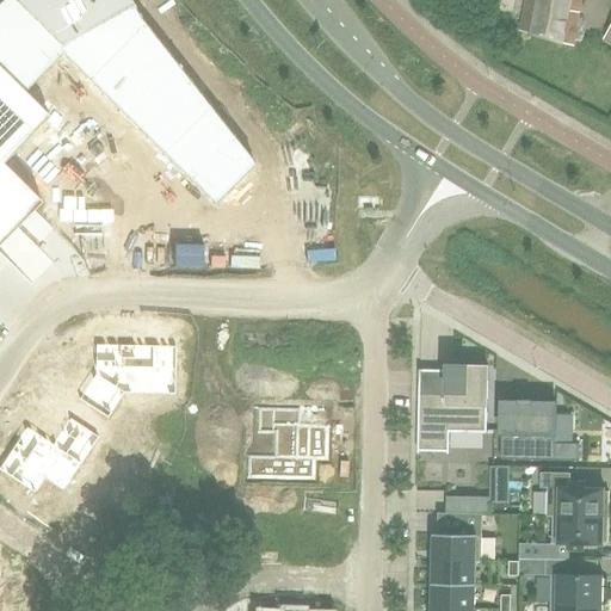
[(0,0),(0,67),(24,91),(61,54),(68,61),(214,207),(257,164),(141,17),(131,0),(0,0)]
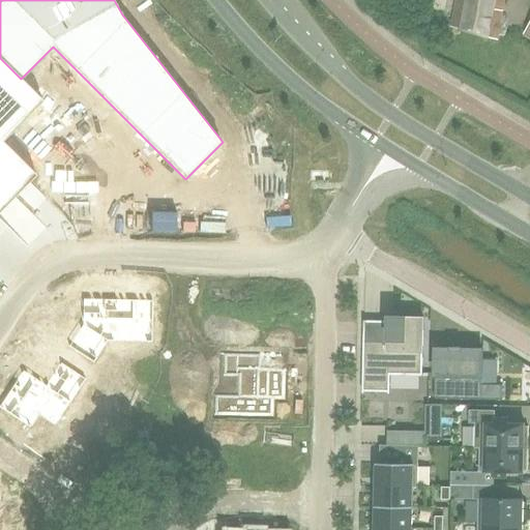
[(497,36),(503,0),(455,0),(451,26),(497,36)]
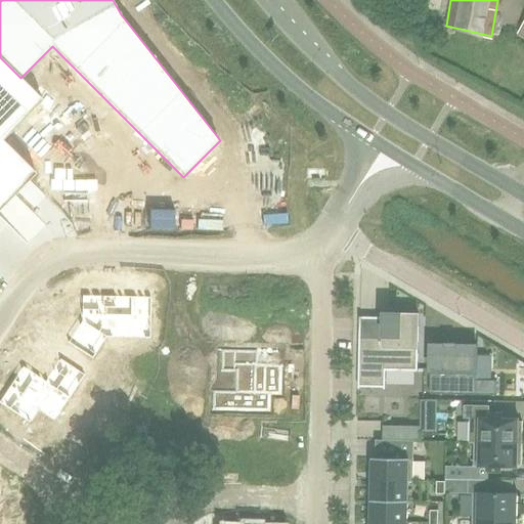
[(0,207),(35,172),(2,139),(42,99),(20,78),(0,57),(0,207)]
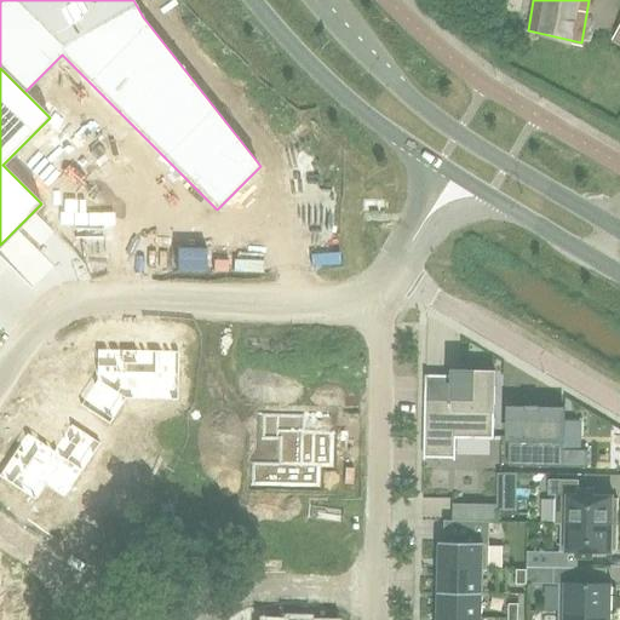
[(96,380),(79,406),(109,425),(126,401),(179,401),(179,351),(96,349),(96,380)]
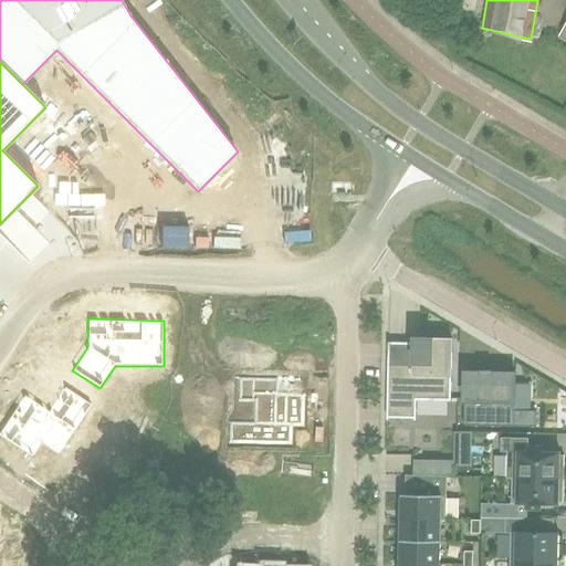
[(416,338),(416,344),(415,368),(390,367),(390,365),(388,365),(387,420),(389,420),(389,418),(415,419),(415,421),(417,421),(417,401),(451,401),(452,339),(433,339),(433,338),(431,338),(431,339),(417,339),(417,338),(416,338)]
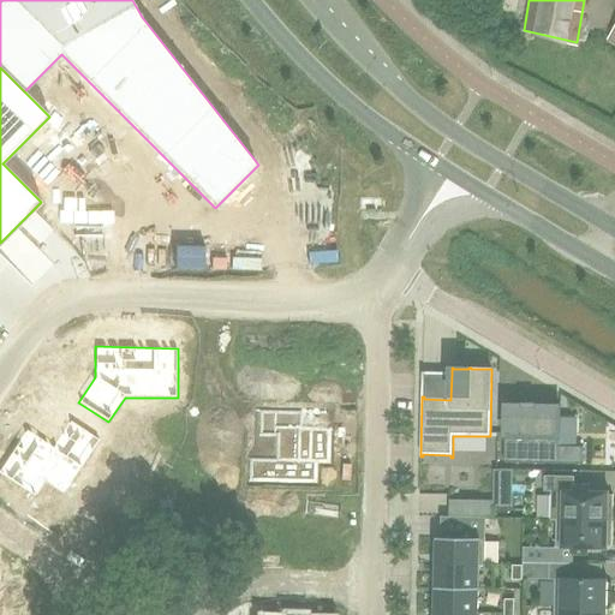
[(506,405),(505,463),(583,465),(584,447),(560,446),(560,406),(537,406),(537,402),(535,402),(535,406),(525,406),(525,402),(523,402),(523,406),(506,405)]
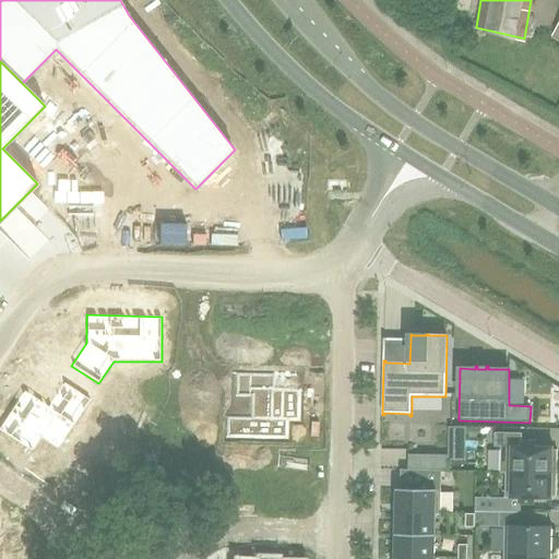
[(159,372),(159,385),(177,385),(177,372),(159,372)]
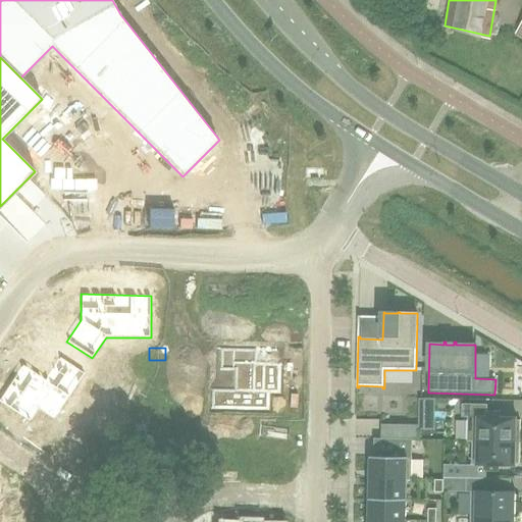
[(256,364),(256,350),(221,350),(221,370),(236,370),(235,390),(212,390),(212,409),(268,410),(269,393),(279,394),(280,365),(276,364),(256,364)]
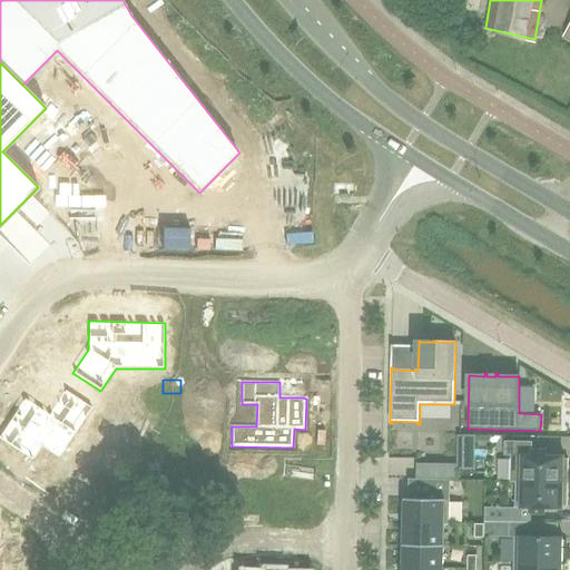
[(25,397),(0,434),(0,439),(33,461),(42,448),(59,459),(94,408),(66,389),(49,413),(25,397)]
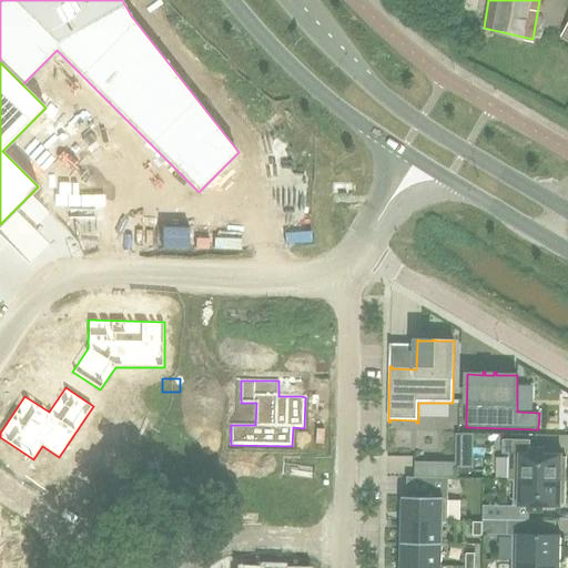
[(531,440),(504,439),(503,454),(509,454),(509,479),(566,480),(567,457),(563,457),(563,454),(545,454),(545,448),(530,448),(531,440)]
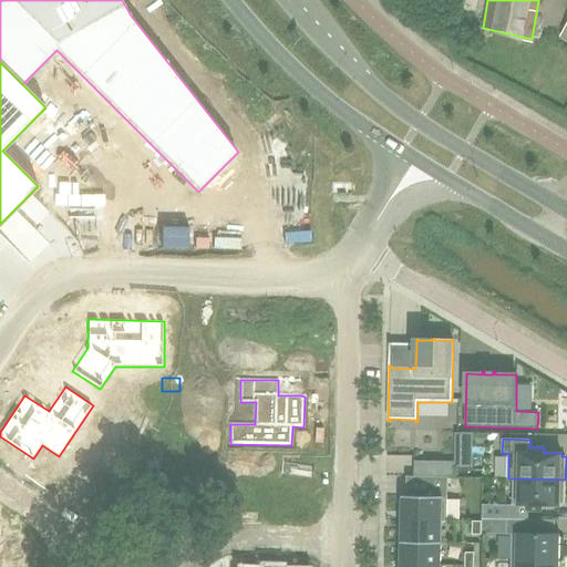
[(454,477),(454,462),(414,461),(414,476),(416,476),(454,477)]
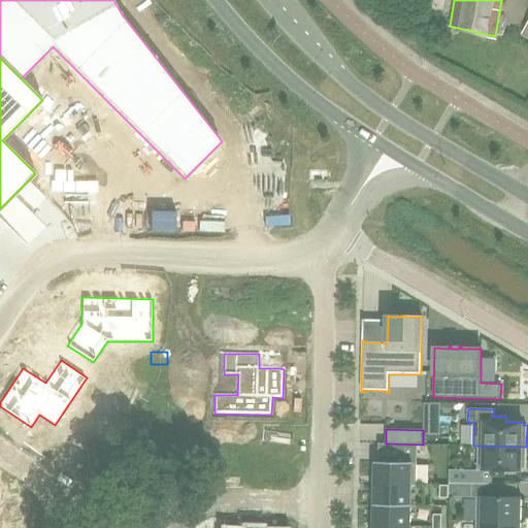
[(526,447),(473,446),(473,447),(477,447),(477,470),(492,471),(491,475),(505,476),(505,471),(522,471),(522,469),(526,469),(526,447)]
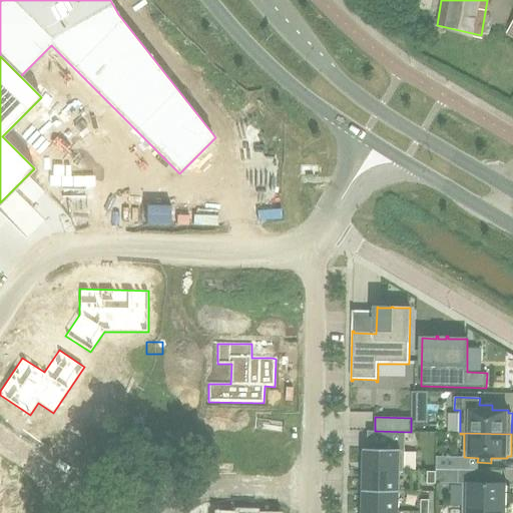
[(364,470),(405,471),(405,450),(364,449),(364,450),(365,450),(364,470)]
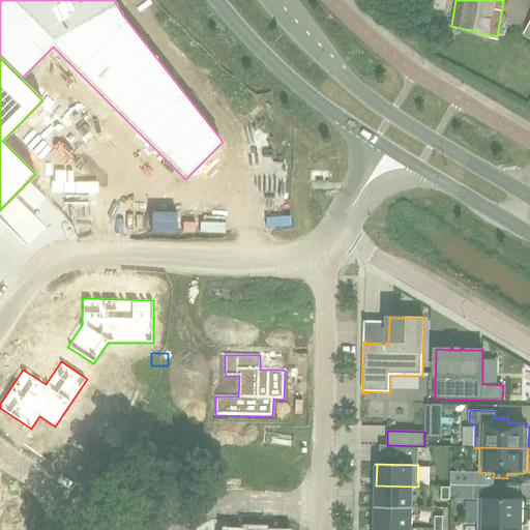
[(451,472),(451,484),(460,484),(460,472),(451,472)]
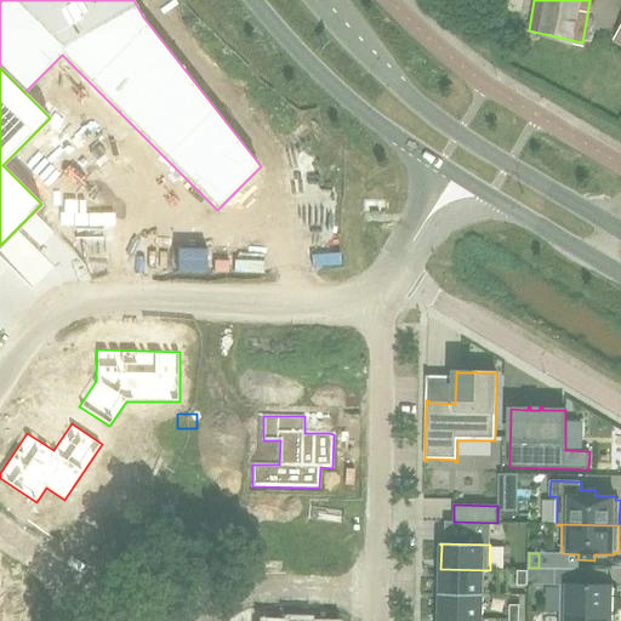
[(490,570),(440,569),(440,593),(439,593),(484,594),(484,571),(490,571),(490,570)]
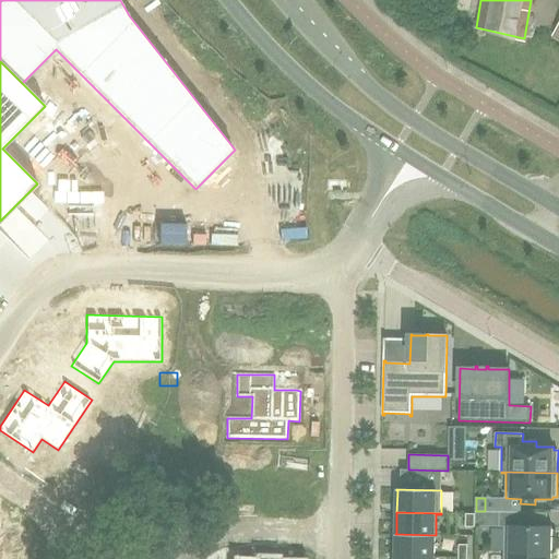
[(504,527),(504,551),(551,552),(552,526),(548,526),(526,525),(526,512),(500,512),(499,527),(504,527)]
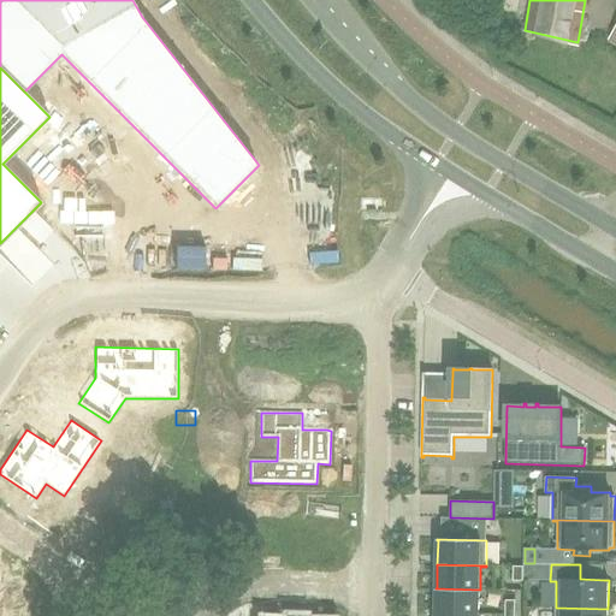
[(514,581),(523,581),(523,567),(514,567),(514,581)]
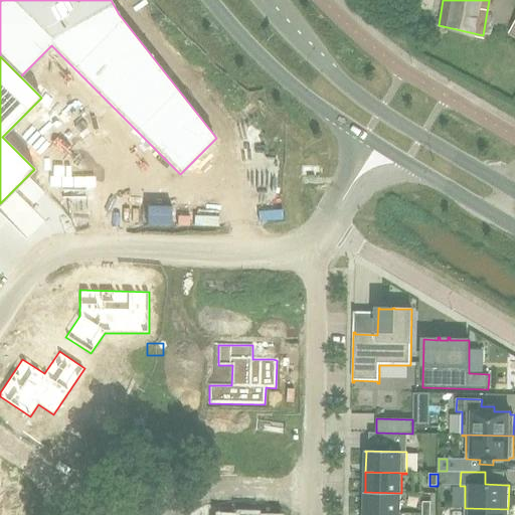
[(401,494),(401,493),(364,492),(364,493),(365,493),(364,513),(400,514),(401,494)]
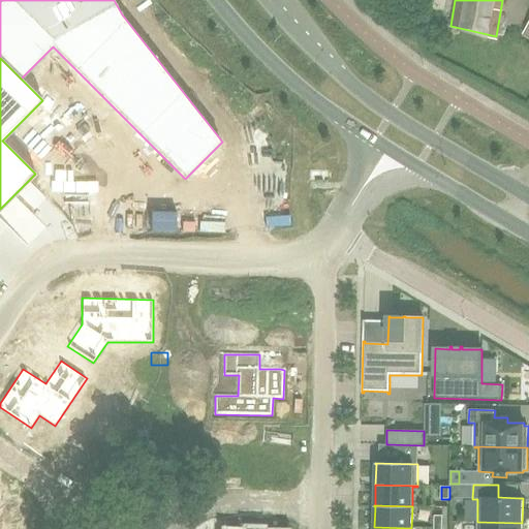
[(435,516),(434,528),(442,528),(443,516),(435,516)]
